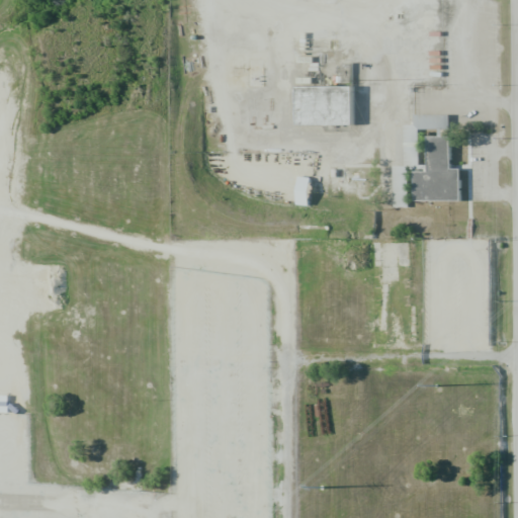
[(263,68),(249,68),(249,87),(263,86),(263,68)]
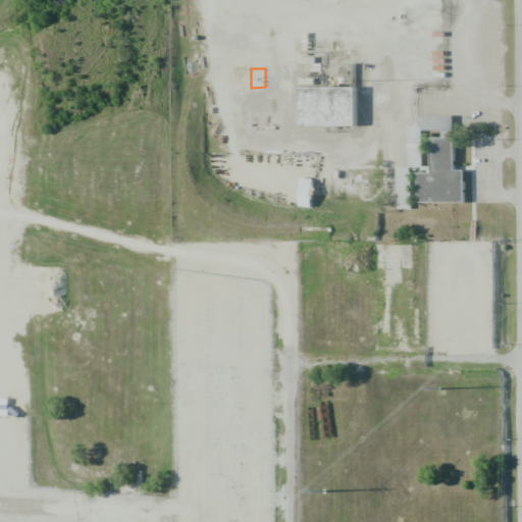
[(308,94),(364,94),(364,129),(307,129),(308,94)]
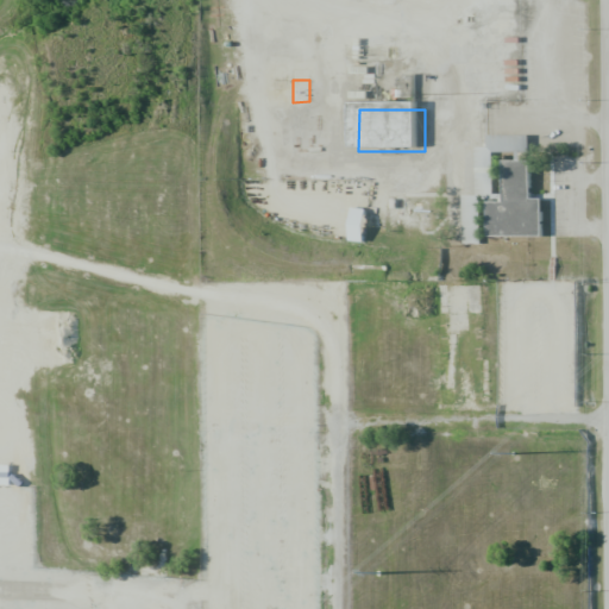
[(479,244),(478,195),(493,195),(491,152),(528,152),(528,135),(485,136),(485,146),(475,146),(476,195),(462,195),(462,244),(479,244)]
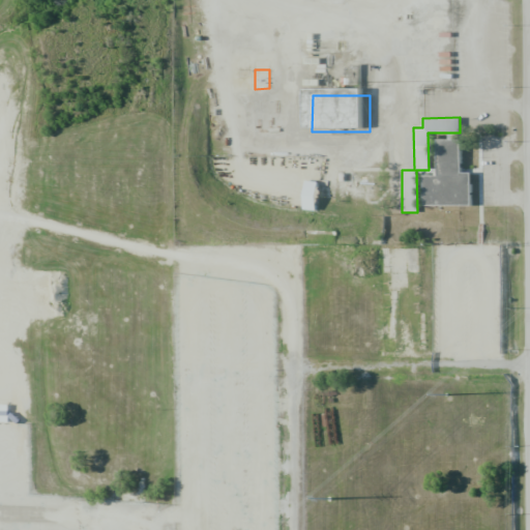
[(422,175),(422,206),(471,205),(471,172),(462,172),(461,139),(437,139),(438,175),(422,175)]
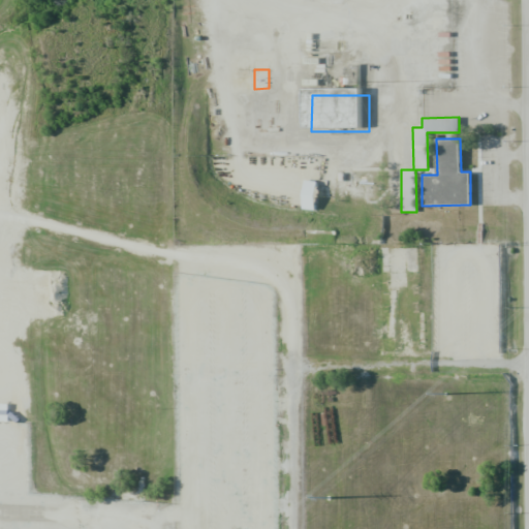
[(306,209),(310,182),(321,184),(317,211),(306,209)]
